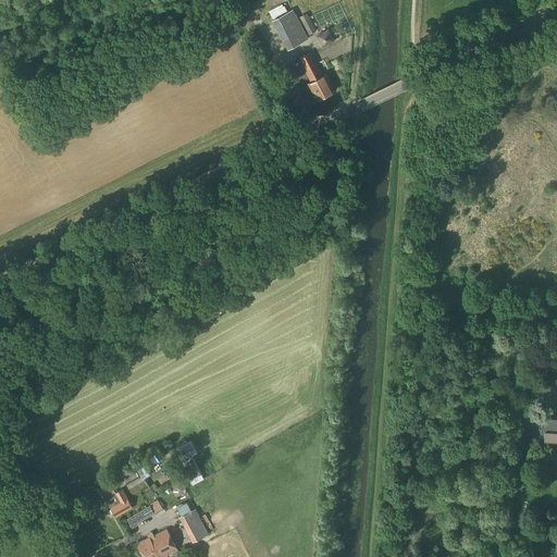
[(287,12),(284,5),(270,13),(273,20),(272,20),(287,50),(308,38),(293,9),(287,12)]
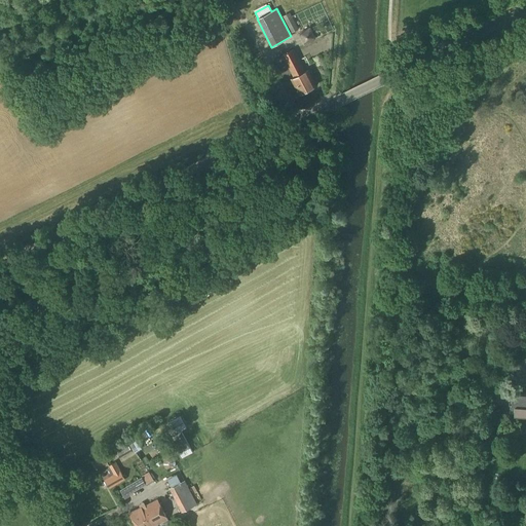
[(313,28),(302,34),(307,45),(320,40),(313,28)]
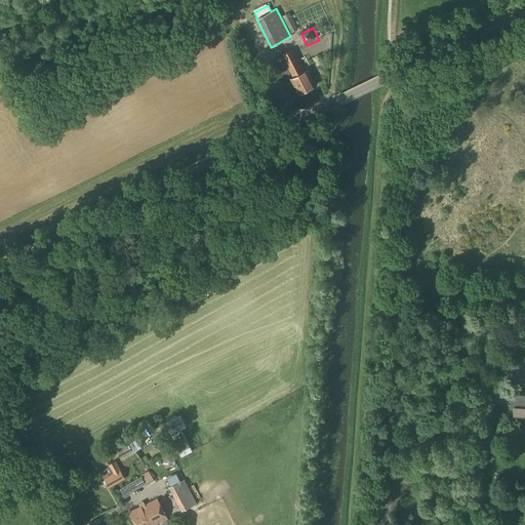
[(305,72),(293,49),(282,55),(293,77),(291,78),(299,93),(315,85),(307,70),(305,72)]
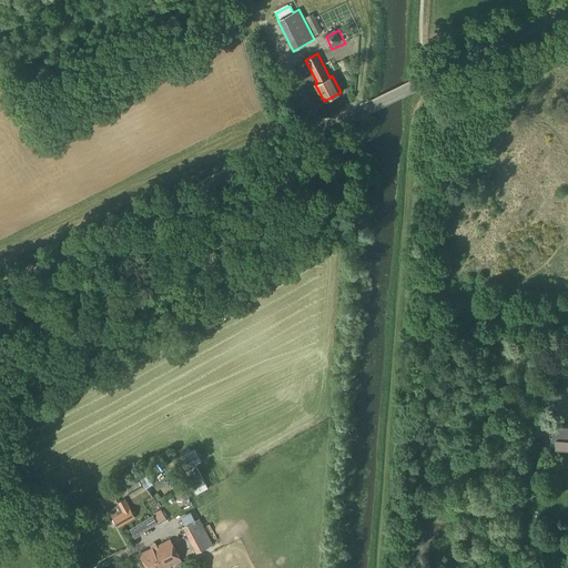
[(280,103),(271,85),(261,91),(270,109),(280,103)]
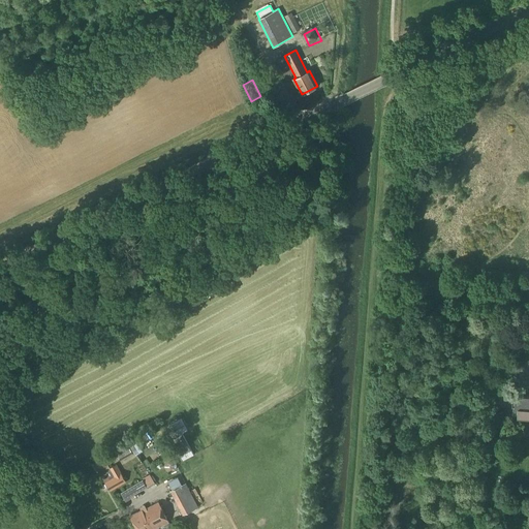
[(521,351),(521,341),(507,340),(506,350),(521,351)]
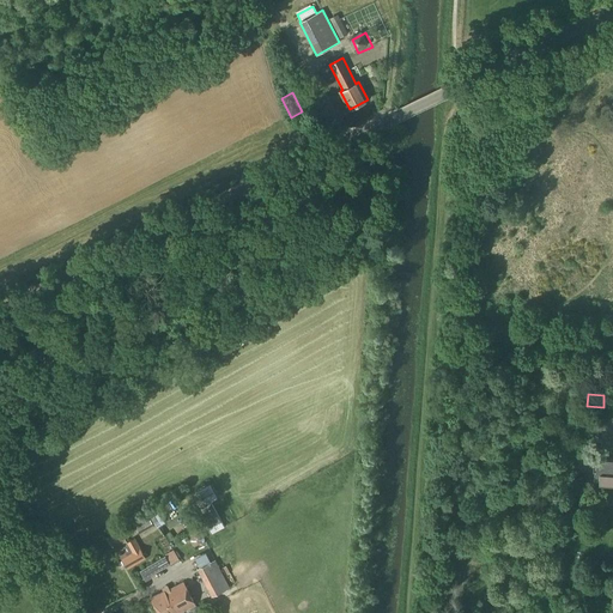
[(612,457),(598,456),(595,477),(600,477),(599,485),(612,485),(612,457)]
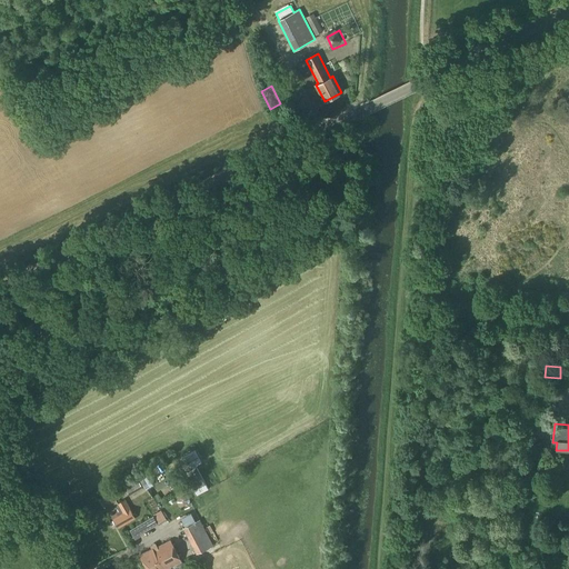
[(116,490),(105,497),(111,509),(108,511),(118,529),(136,519),(125,499),(118,503),(116,500),(120,498),(118,493),(116,490)]
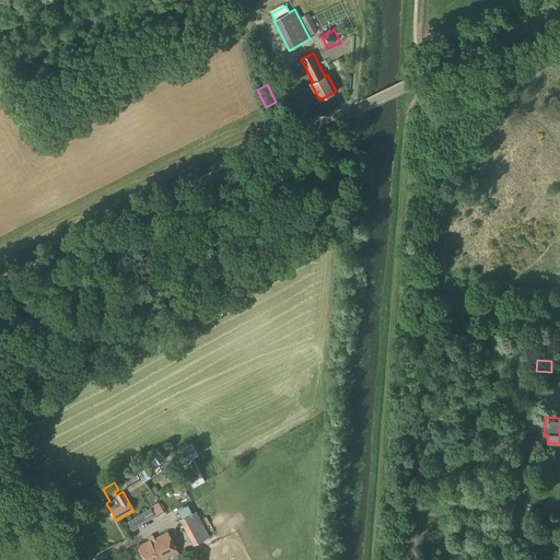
[(179,500),(182,499),(184,499),(185,497),(186,496),(187,493),(186,491),(185,489),(183,488),(182,487),(178,487),(177,488),(175,489),(174,491),(174,493),(174,496),(175,498),(177,499),(179,500)]
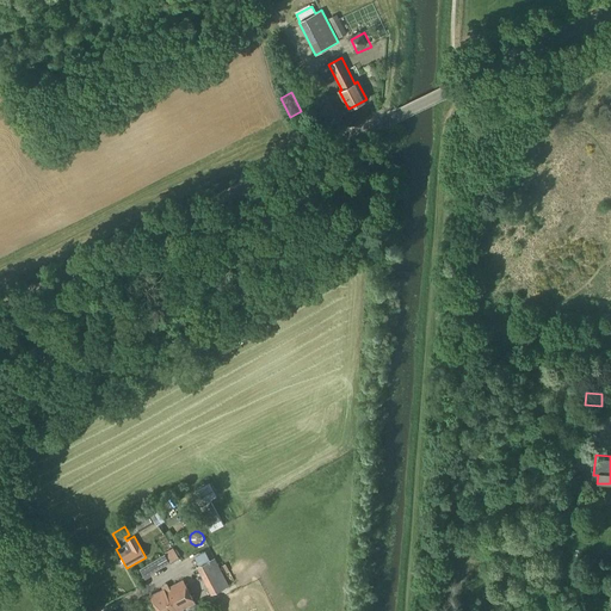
[(174,551),(172,548),(166,551),(173,563),(179,560),(177,556),(178,555),(176,550),(174,551)]
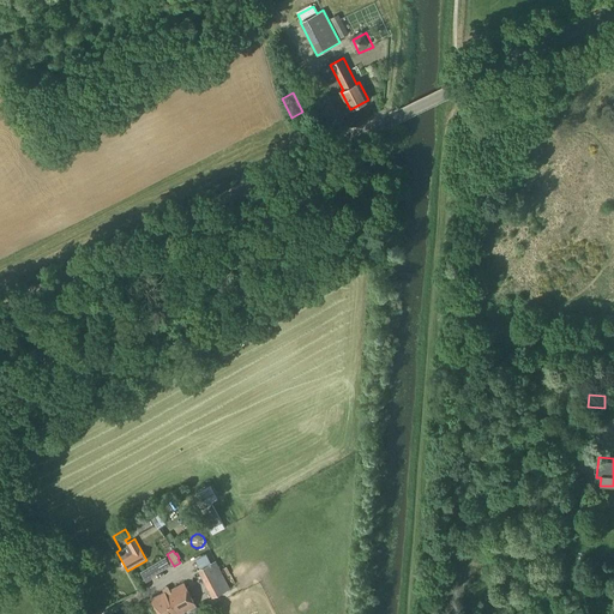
[(146,569),(139,572),(145,582),(152,578),(151,577),(170,565),(166,557),(146,569)]
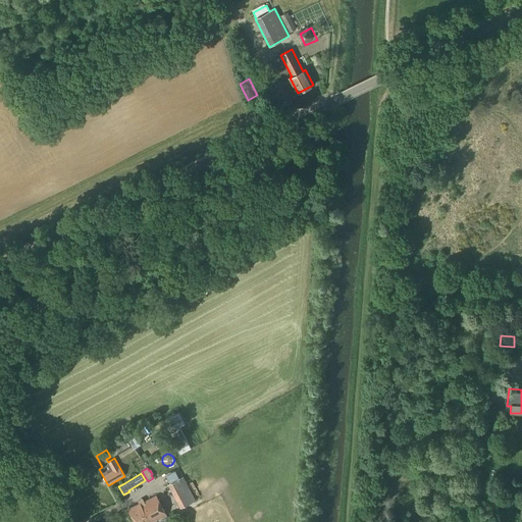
[(180,508),(196,501),(184,476),(168,484),(180,508)]
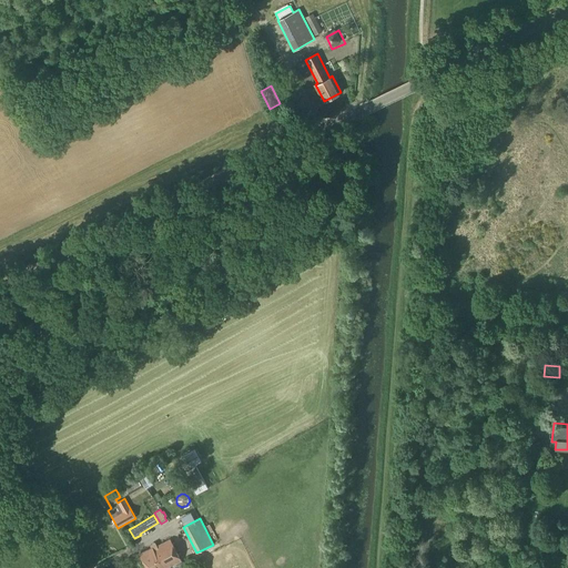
[(166,567),(181,561),(170,539),(153,548),(152,547),(140,554),(146,567),(166,567)]
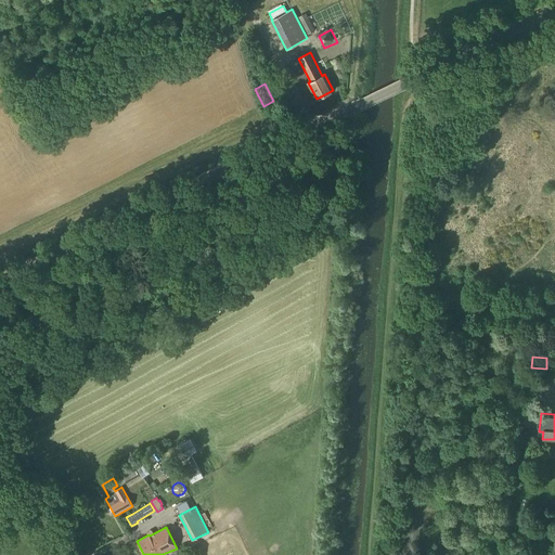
All buildings are outlined.
